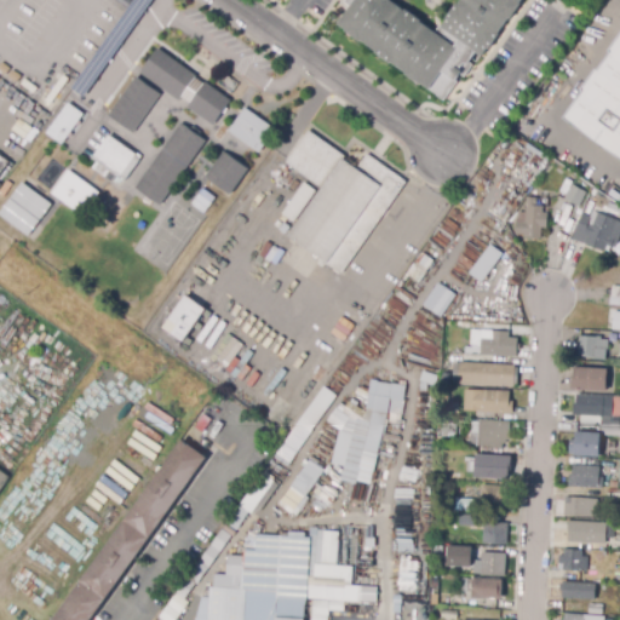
[(445,101),(422,85),(420,86),(406,75),(407,74),(391,63),(390,64),(375,53),(377,52),(361,41),(361,42),(345,32),(346,30),(338,26),(350,6),(345,3),(346,0),(390,0),(390,1),(405,11),(406,10),(422,21),(420,22),(435,33),(440,27),(442,28),(447,19),(446,19),(457,4),(458,5),(460,0),(522,0),(520,4),(522,5),(511,19),(509,18),(499,34),(500,34),(489,50),(488,49),(482,57),(476,52),(469,63),(474,65),(465,78),(460,75),(455,81),(457,82),(445,101)]
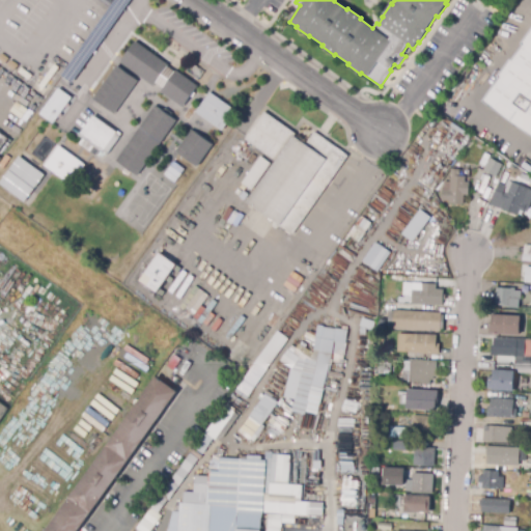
[(530,135),(483,102),(499,79),(498,78),(510,60),(511,61),(523,46),(521,45),(530,29),(530,135)]
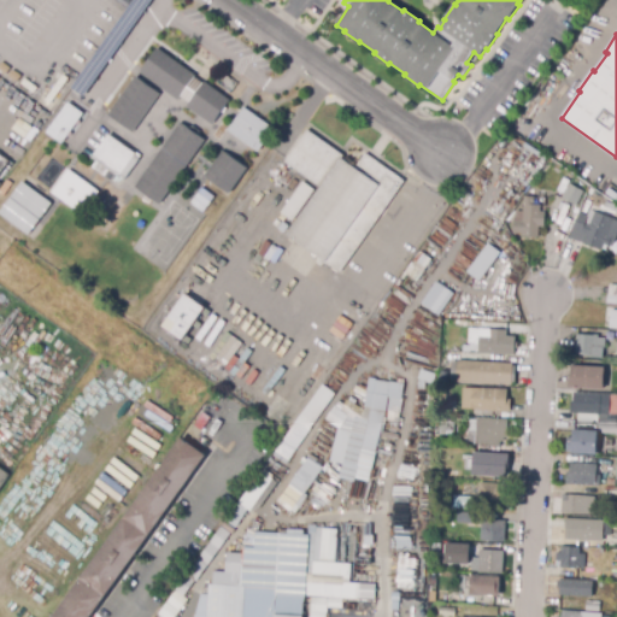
[(139,72),(156,48),(192,74),(175,98),(139,72)]
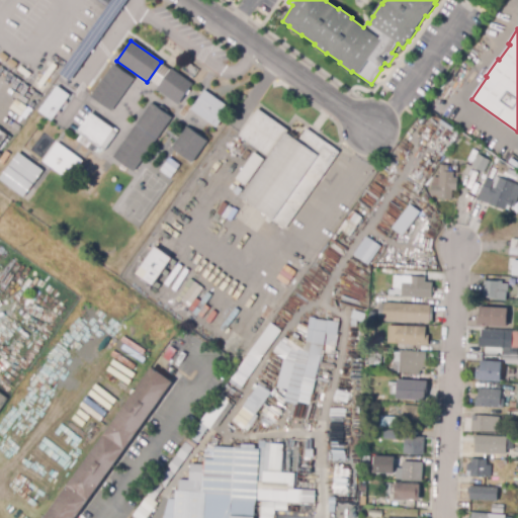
[(168,67),(162,64),(152,82),(159,86),(168,67)]
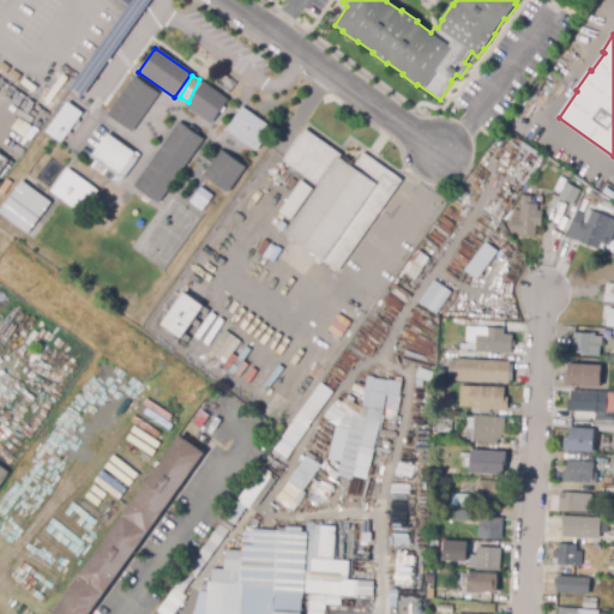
[(157,95),(131,131),(108,114),(133,78),(157,95)]
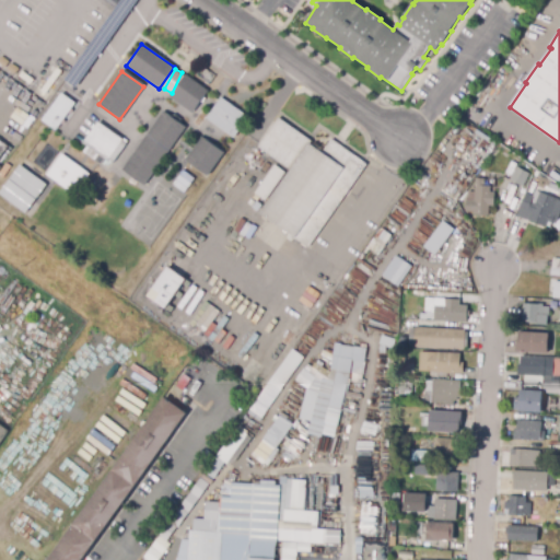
[(189,114),(167,98),(185,74),(207,91),(189,114)]
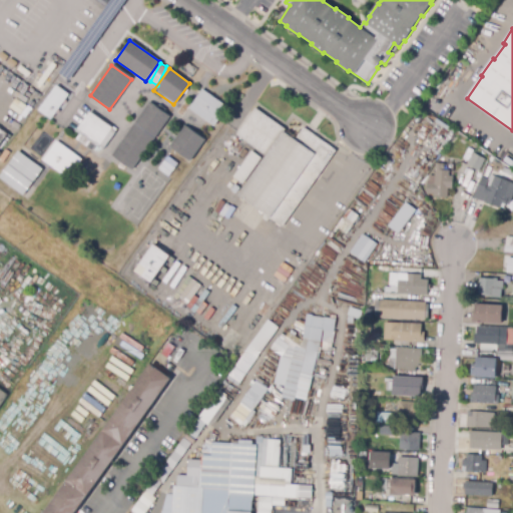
[(38,90),(31,85),(35,79),(42,84),(38,90)]
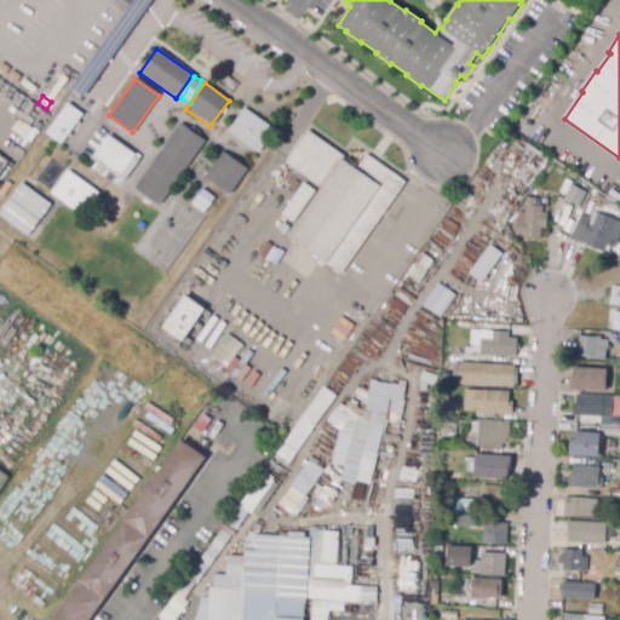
[(86,112),(67,142),(47,128),(67,99),(86,112)]
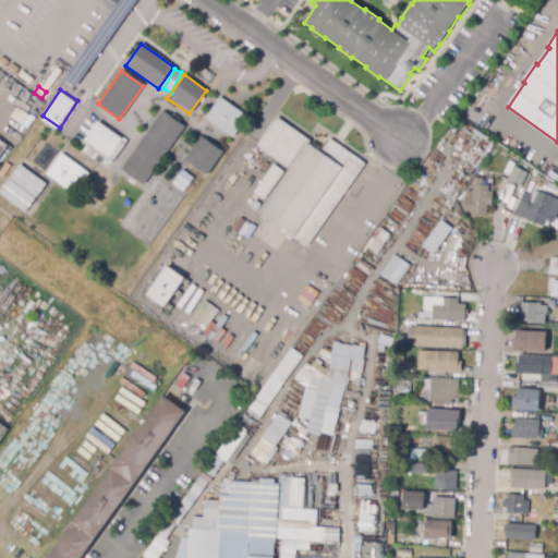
[(232,137),(204,118),(219,97),(246,117),(232,137)]
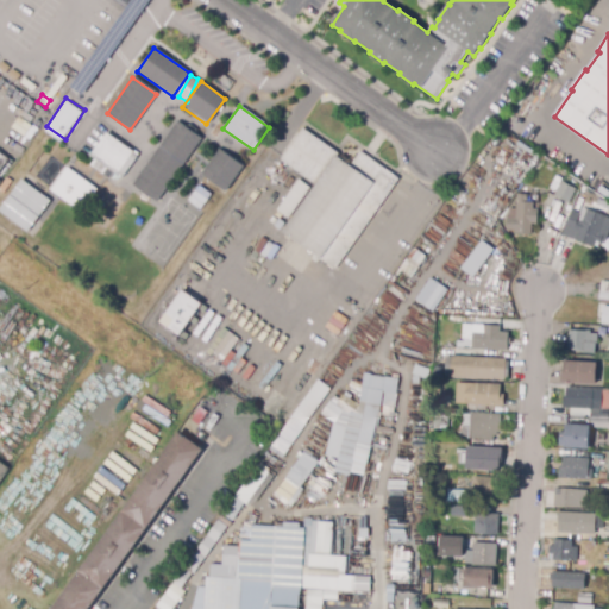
[(23,121),(35,130),(24,146),(11,138),(23,121)]
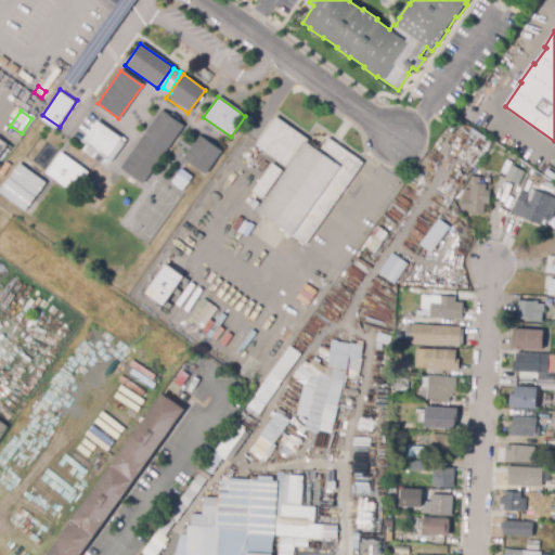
[(182,127),(147,176),(126,159),(160,111),(182,127)]
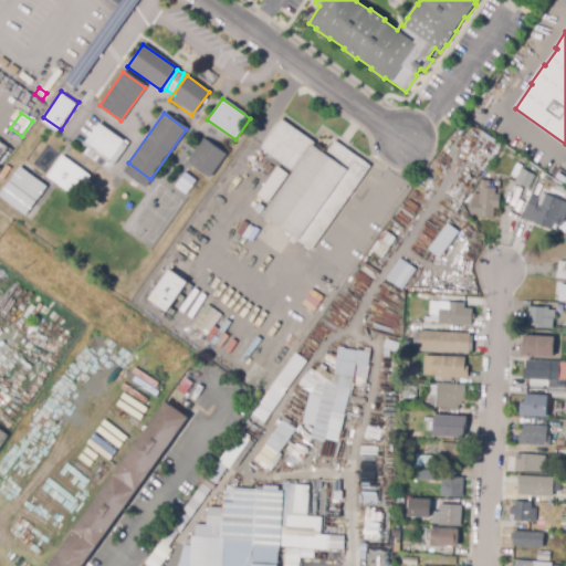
[(312,251),(263,217),(294,173),(291,170),(268,203),(258,196),(281,164),(261,149),(282,119),(315,143),(313,146),(325,155),(335,140),(371,167),(312,251)]
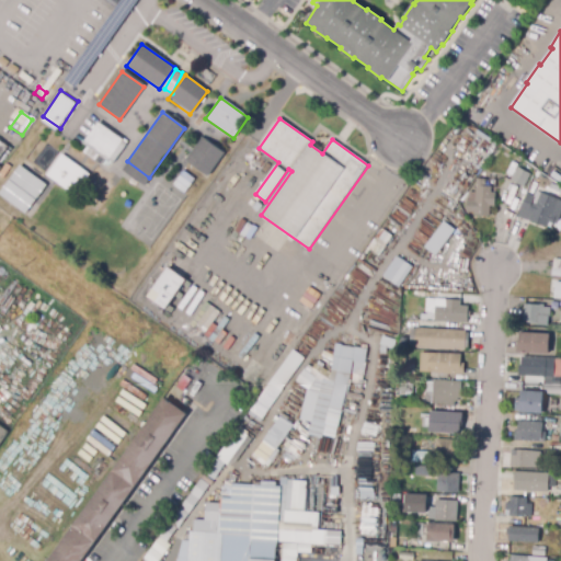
[(112,163),(107,160),(106,161),(98,156),(93,161),(82,152),(87,147),(82,144),(98,123),(122,140),(121,141),(125,145),(112,163)]
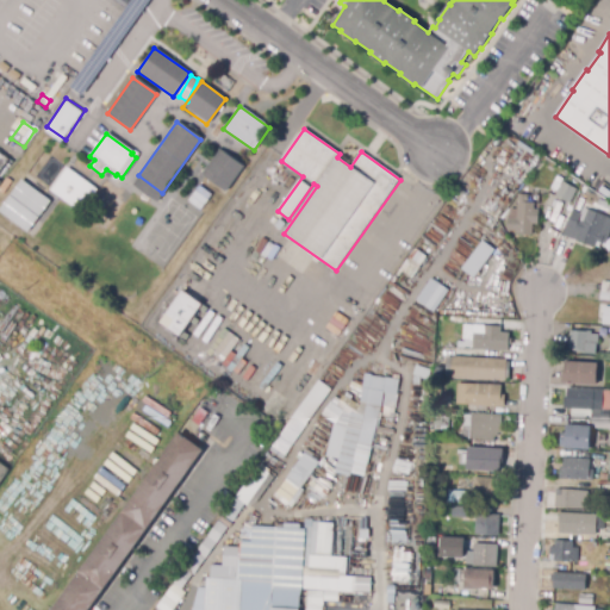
[(0,149),(11,157),(0,173),(0,149)]
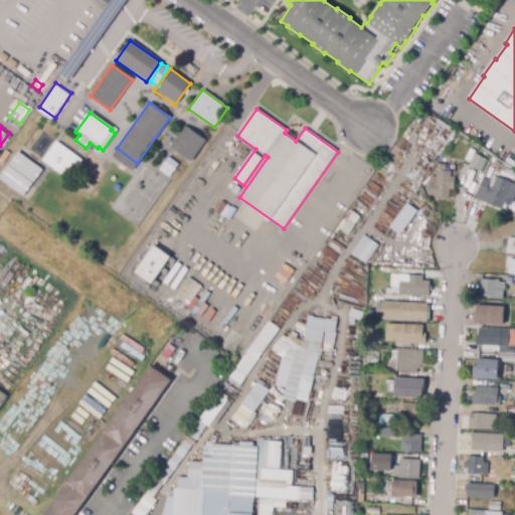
[(184,126),(205,140),(189,162),(169,147),(184,126)]
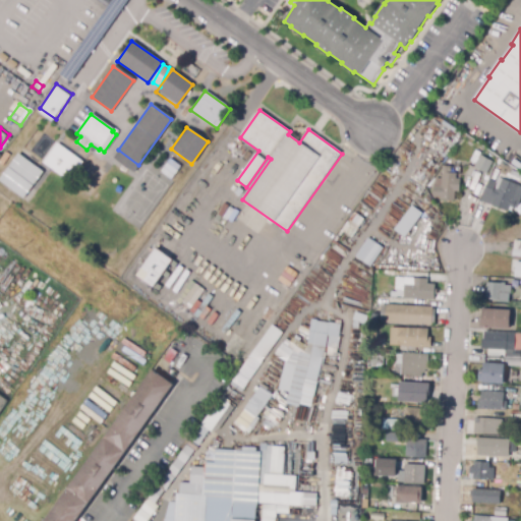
[(73,174),(68,182),(42,164),(56,145),(73,157),(81,163),(73,174)]
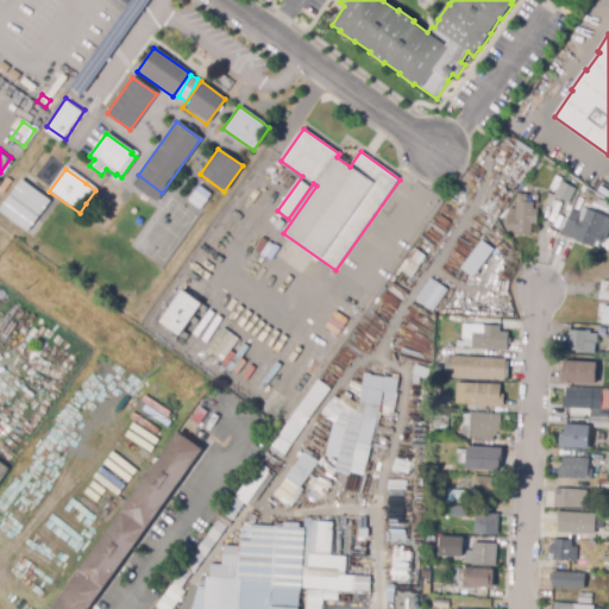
[(5,192),(0,188),(10,176),(14,180),(5,192)]
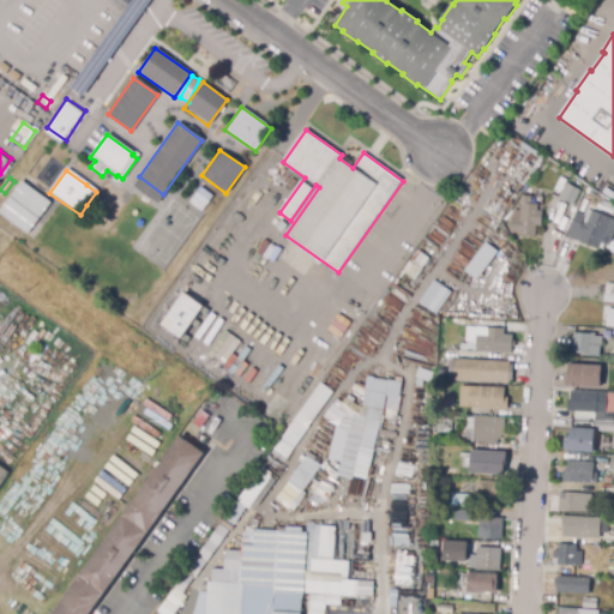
[(0,212),(26,234),(50,203),(22,180),(0,208),(0,212)]
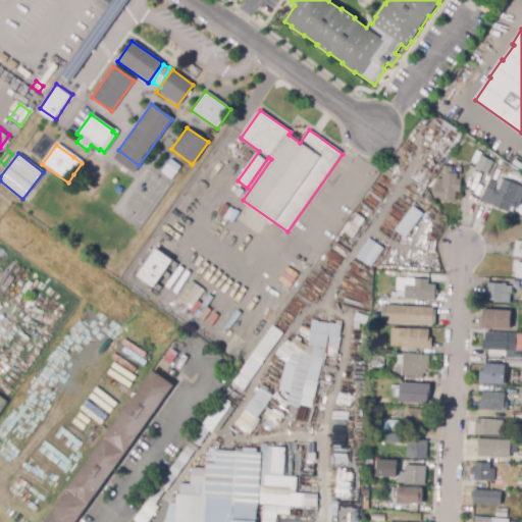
[(487,174),(474,168),(481,155),(493,162),(487,174)]
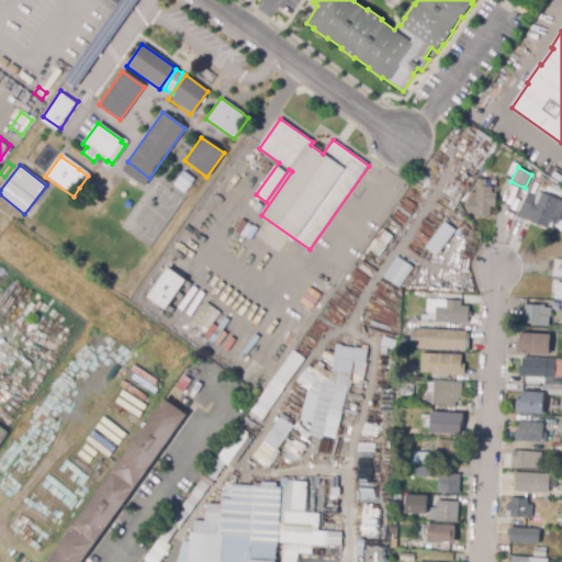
[(182,172),(194,181),(183,195),(171,186),(182,172)]
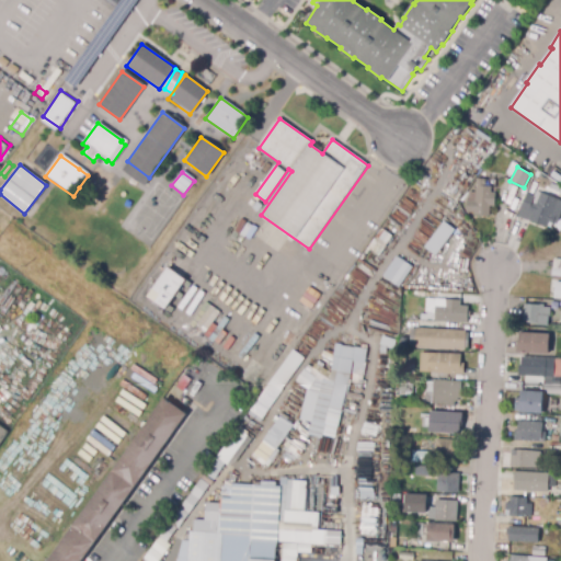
[(487,180),(487,186),(492,186),(492,193),(496,193),(496,201),(496,207),(491,207),(491,217),(476,217),(476,213),(467,213),(467,207),(467,201),(469,193),(477,193),(477,186),(477,180),(487,180)]
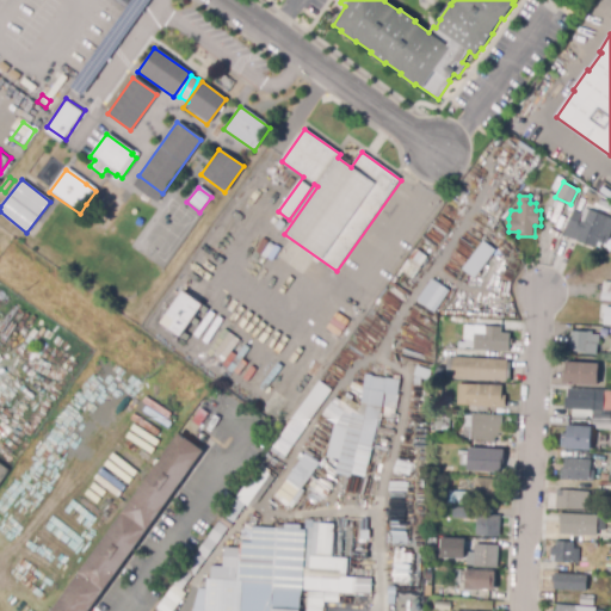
[(600,199),(610,203),(610,209),(598,204),(600,199)]
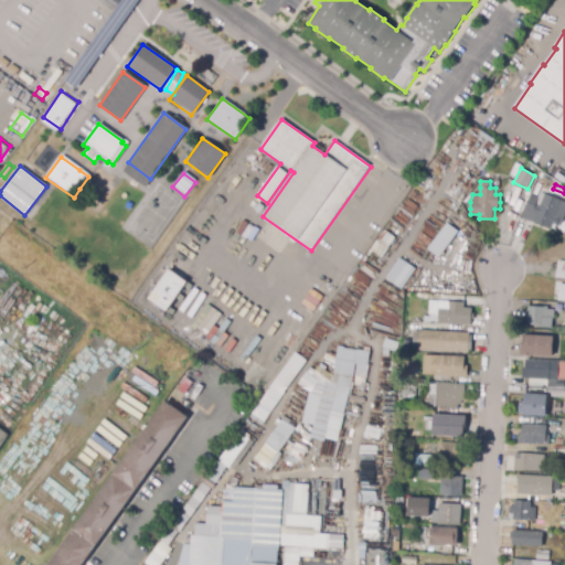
[(544,194),(564,202),(564,215),(561,226),(554,224),(552,230),(534,223),(522,219),(531,195),(543,200),(544,194)]
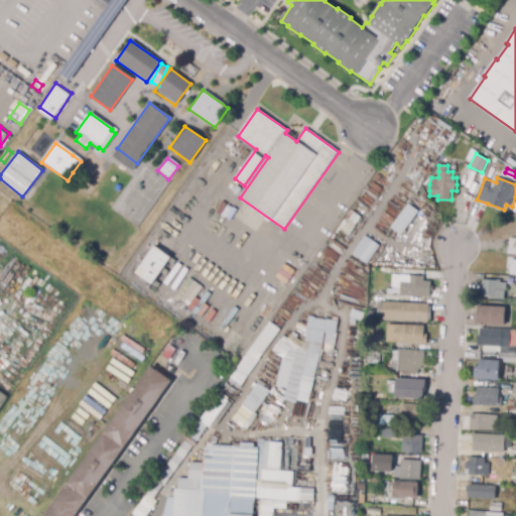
[(237,196),(225,186),(228,181),(231,183),(234,180),(238,183),(237,186),(241,189),(237,196)]
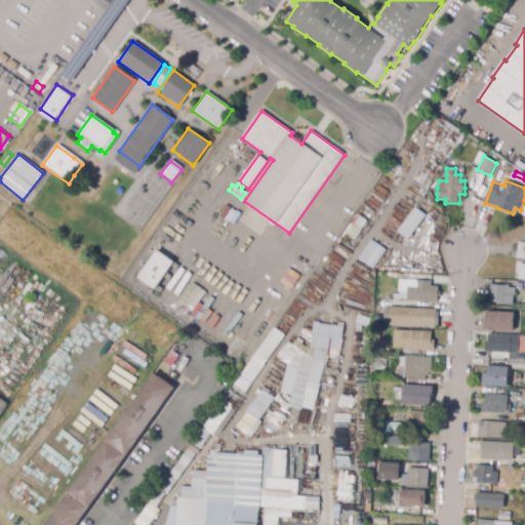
[(408,240),(397,232),(415,207),(426,215),(408,240)]
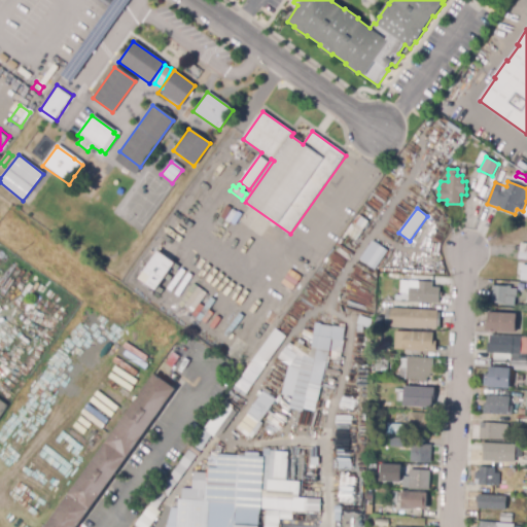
[(375,271),(359,259),(373,241),(388,251),(375,271)]
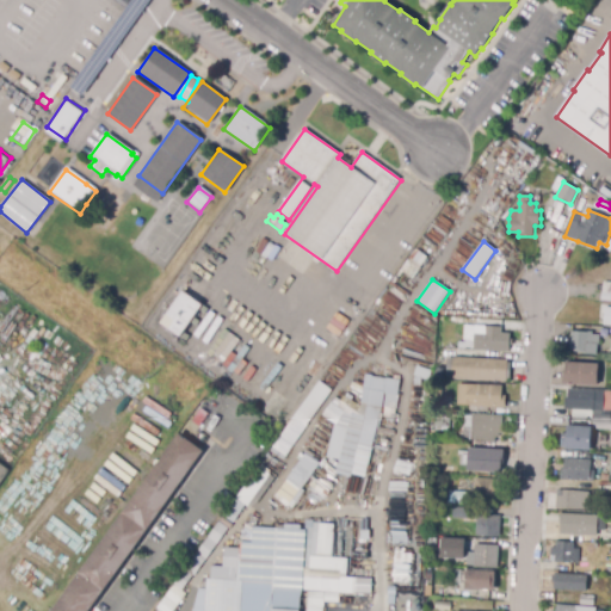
[(160,323),(179,337),(201,304),(180,291),(160,323)]
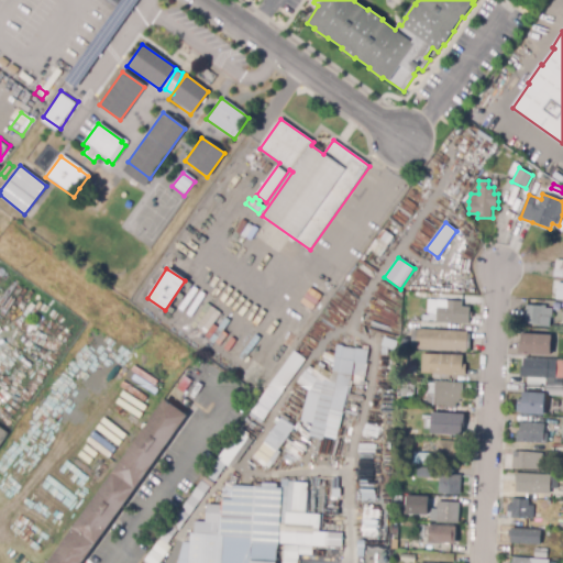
[(470,323),(422,321),(422,316),(429,316),(429,300),(437,301),(437,300),(462,301),(462,307),(471,308),(471,312),(473,312),(472,319),(470,319),(470,323)]
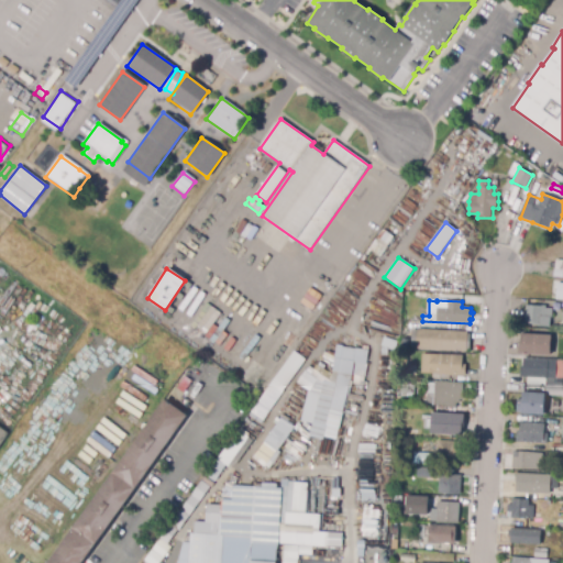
[(550,328),(539,328),(539,324),(525,324),(526,305),(547,306),(545,309),(553,309),(552,319),(551,319),(550,328)]
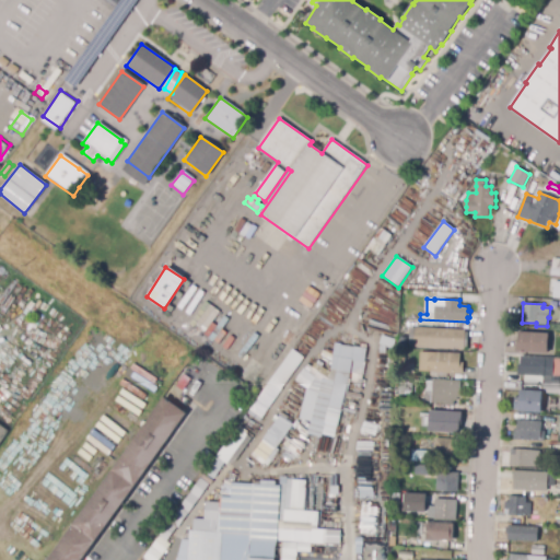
[(465,350),(413,347),(413,346),(409,345),(410,328),(415,329),(415,327),(465,330),(465,333),(468,333),(467,348),(465,348),(465,350)]
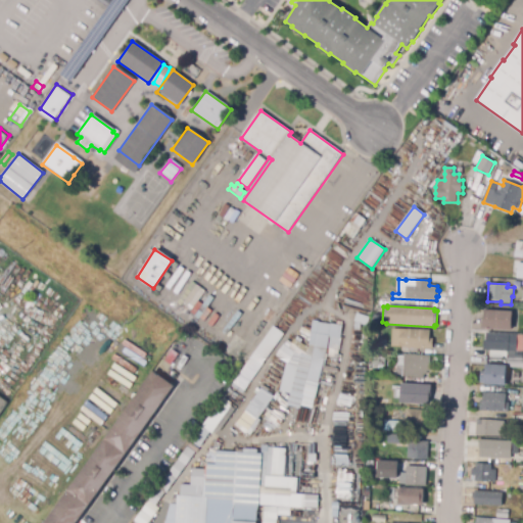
[(512,331),(482,329),(482,318),(484,318),(484,311),(513,312),(512,331)]
